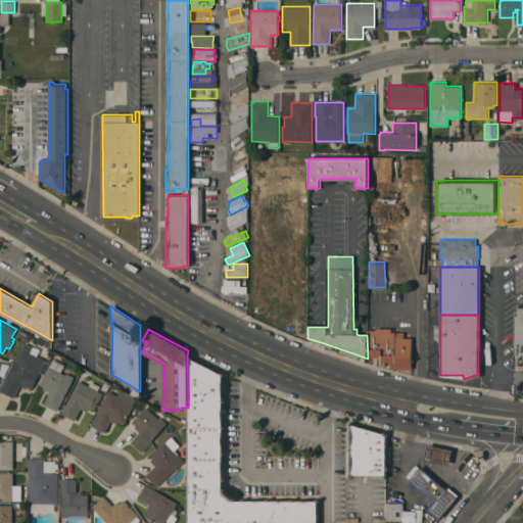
[(369,331),(369,359),(381,359),(381,365),(394,365),(394,369),(413,369),(412,338),(405,338),(405,332),(391,332),(391,329),(376,329),(376,331),(369,331)]
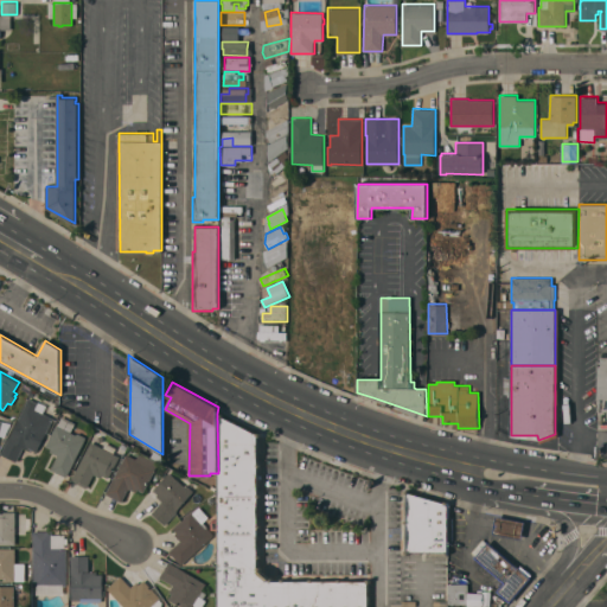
[(37,452),(31,448),(30,451),(23,447),(17,461),(0,453),(8,438),(10,438),(19,419),(18,417),(29,397),(38,402),(34,409),(52,417),(37,452)]
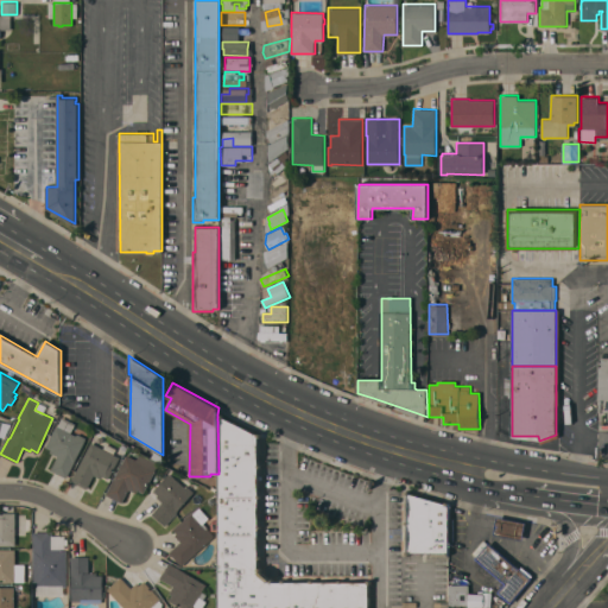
[(217,415),(258,435),(258,570),(271,582),(368,582),(368,607),(217,607),(219,474),(217,415)]
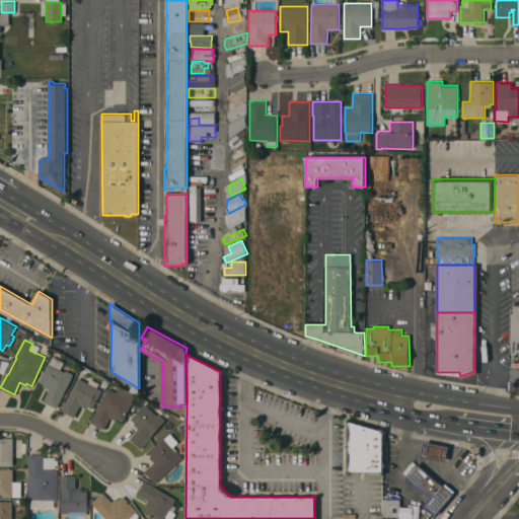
[(57,408),(43,400),(49,389),(43,385),(44,383),(39,381),(48,363),(49,364),(53,356),(64,361),(60,369),(65,371),(66,370),(73,373),(57,408)]
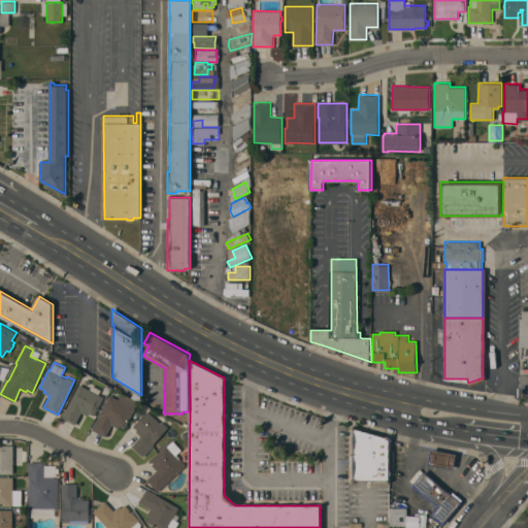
[(79,384),(90,389),(92,385),(101,390),(98,394),(104,397),(95,416),(89,413),(88,415),(81,411),(75,424),(62,417),(79,384)]
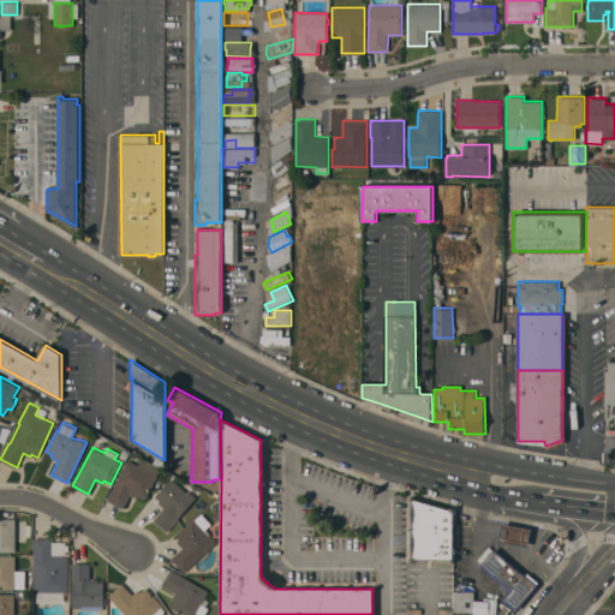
[(127,459),(138,465),(141,459),(160,469),(145,497),(139,495),(137,497),(130,494),(123,508),(107,500),(127,459)]
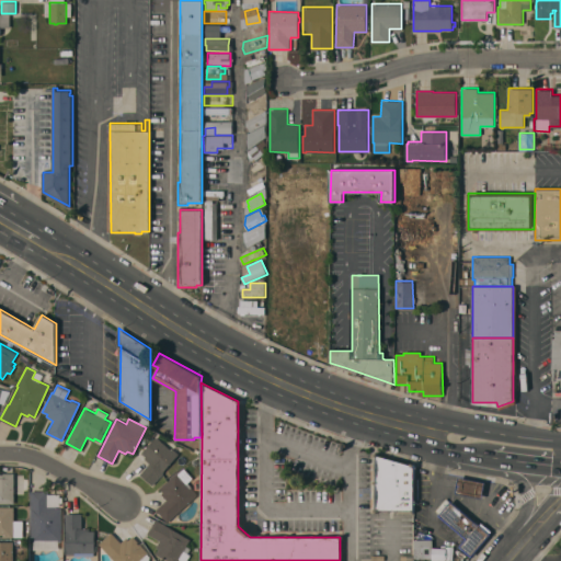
[(173,448),(179,454),(152,484),(140,473),(150,462),(145,458),(146,456),(141,453),(156,436),(157,437),(158,435),(176,444),(173,448)]
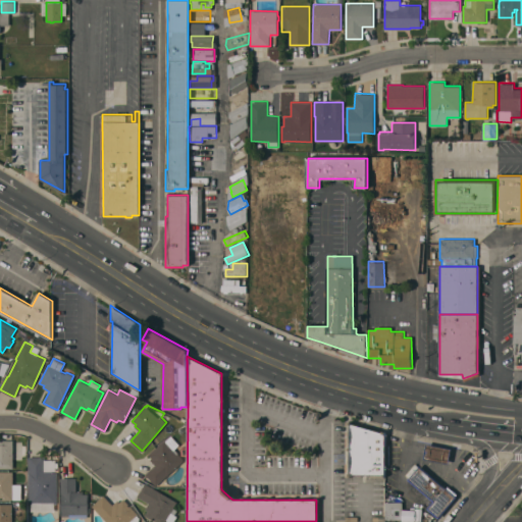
[(350,474),(350,422),(384,432),(384,474),(350,474)]
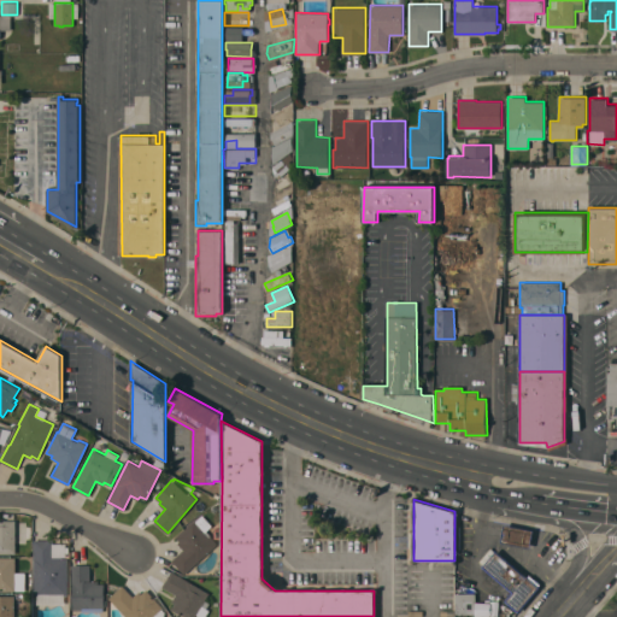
[(188,570),(184,574),(172,560),(183,550),(178,542),(180,541),(176,536),(194,519),(195,521),(203,515),(212,526),(206,530),(218,544),(188,570)]
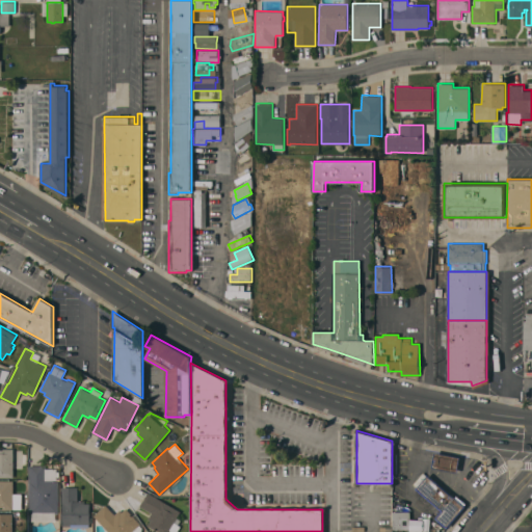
[(14,477),(0,477),(0,448),(14,448),(14,477)]
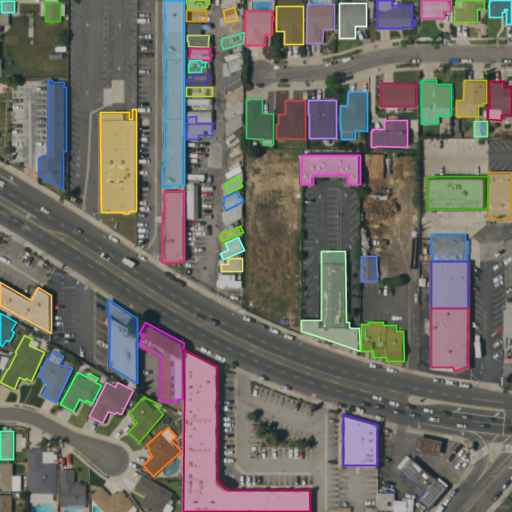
[(443,440),(440,454),(416,450),(419,435),(443,440)]
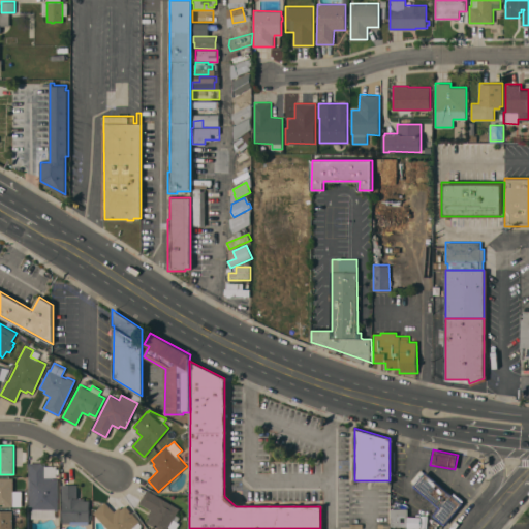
[(58,510),(56,510),(56,518),(32,518),(32,510),(29,510),(29,463),(45,463),(45,466),(57,466),(57,468),(59,468),(59,473),(57,473),(57,477),(53,477),(53,478),(58,478),(58,510)]
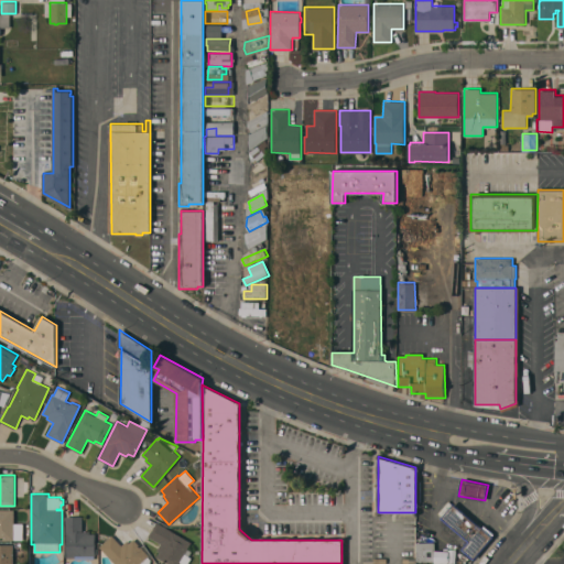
[(483,528),(484,525),(494,534),(492,535),(494,537),(474,560),(462,550),(468,541),(441,518),(454,502),(483,528)]
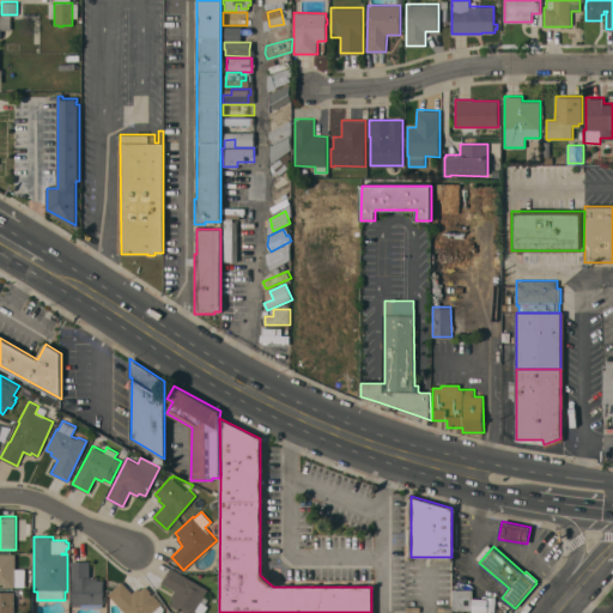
[(0,553),(16,553),(16,569),(23,569),(23,578),(16,577),(16,587),(0,587),(0,553)]
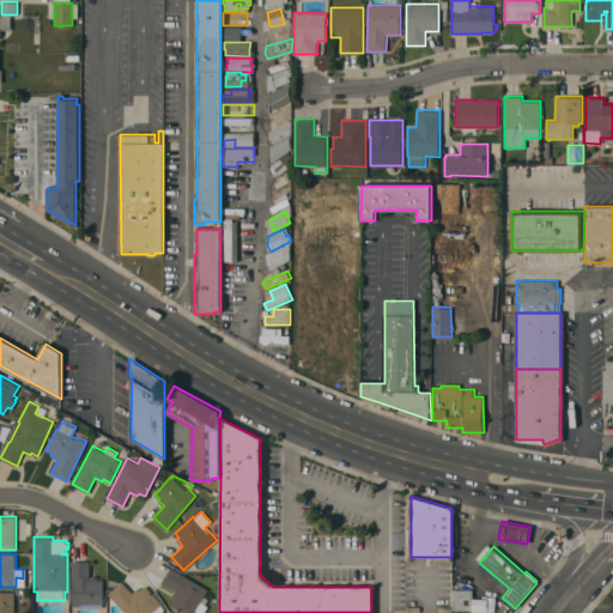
[(73,581),(72,581),(72,560),(90,562),(90,577),(97,577),(97,580),(104,580),(103,595),(105,595),(105,601),(103,601),(103,604),(103,607),(82,607),(82,606),(72,606),(73,581)]
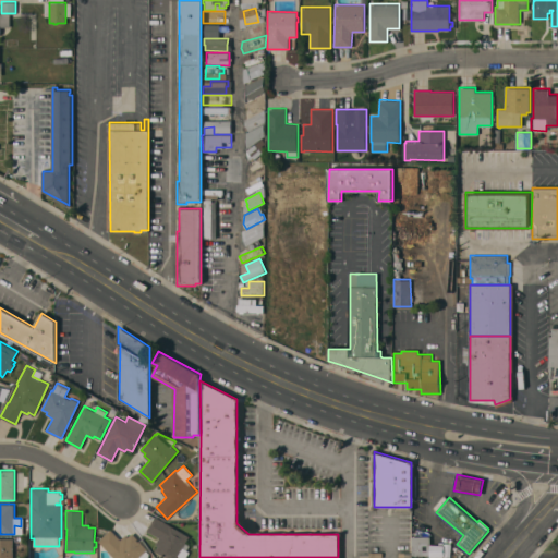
[(190,536),(185,543),(190,545),(186,550),(189,552),(185,557),(181,557),(178,556),(177,557),(167,557),(155,550),(158,545),(155,544),(159,537),(147,531),(155,517),(190,536)]
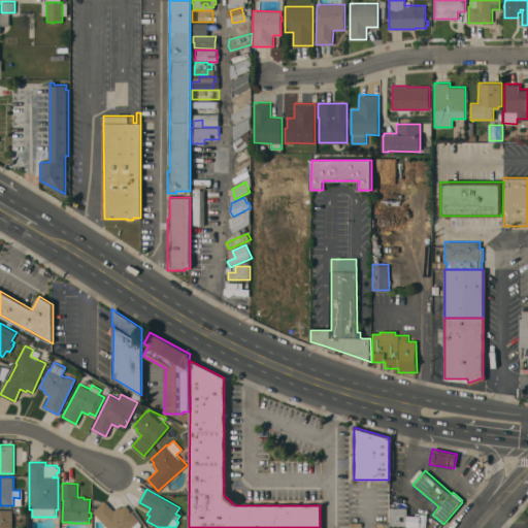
[(107,527),(93,512),(105,500),(113,509),(119,505),(121,507),(125,504),(139,520),(138,521),(141,524),(140,527),(107,527)]
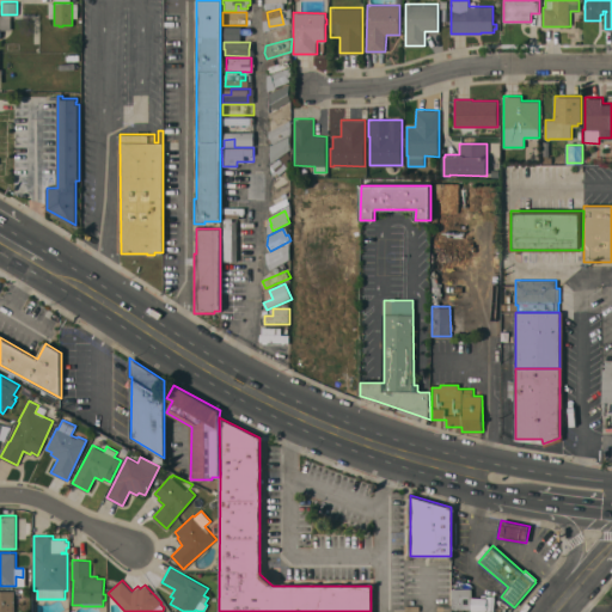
[(472,609),(453,609),(452,588),(472,588),(472,609)]
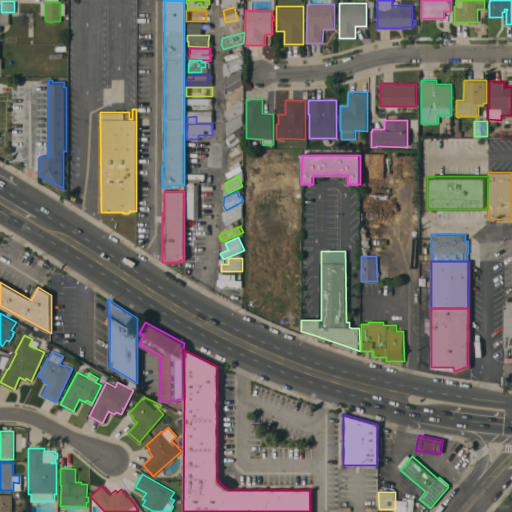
[(12,511),(0,511),(0,494),(12,494),(12,511)]
